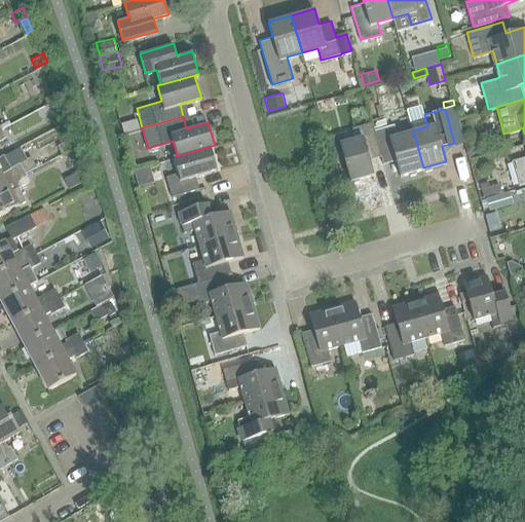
[(137,118),(121,122),(124,133),(140,128),(137,118)]
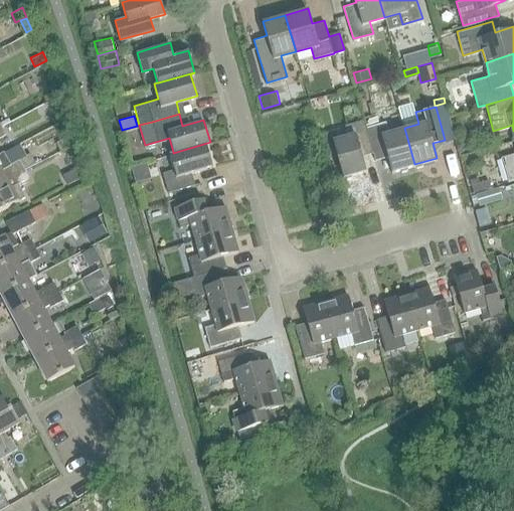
[(361,155),(373,151),(365,127),(366,126),(363,119),(344,124),(348,136),(332,140),(343,176),(365,170),(361,155)]
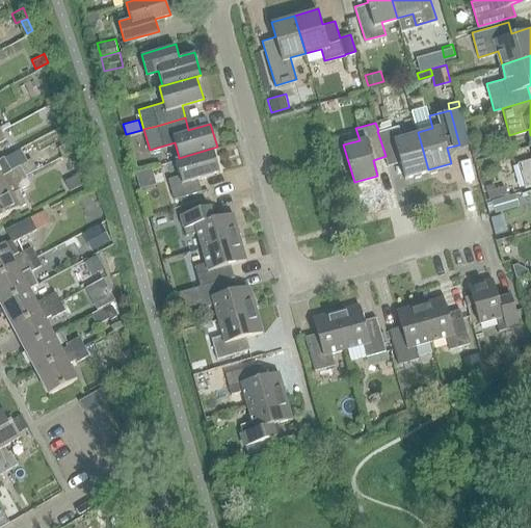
[(398,125),(378,130),(377,131),(386,156),(388,164),(400,161),(404,177),(428,169),(418,132),(401,136),(398,125)]
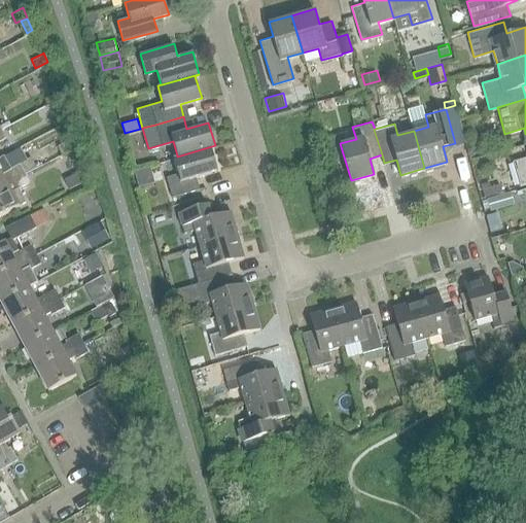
[(340,143),(338,134),(327,137),(329,146),(340,143)]
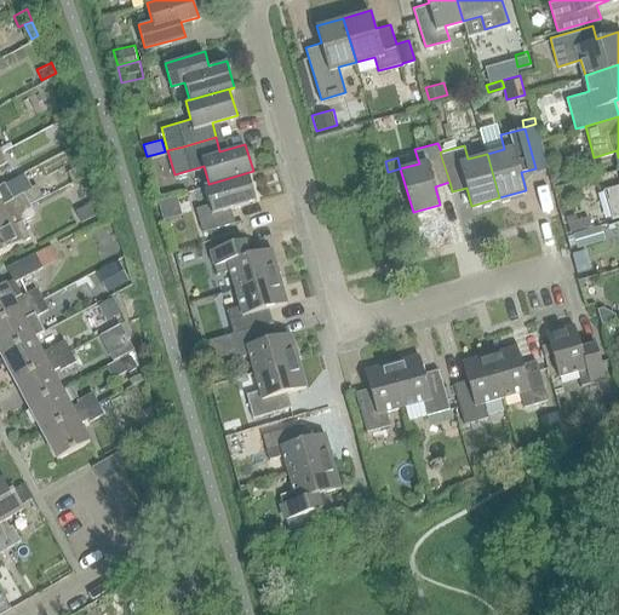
[(80,165),(69,171),(74,179),(85,173),(80,165)]
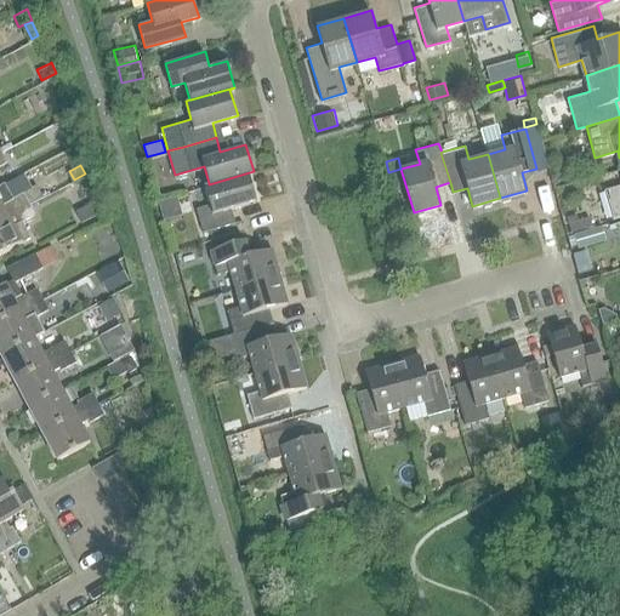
[(400,169),(388,172),(392,183),(404,181),(400,169)]
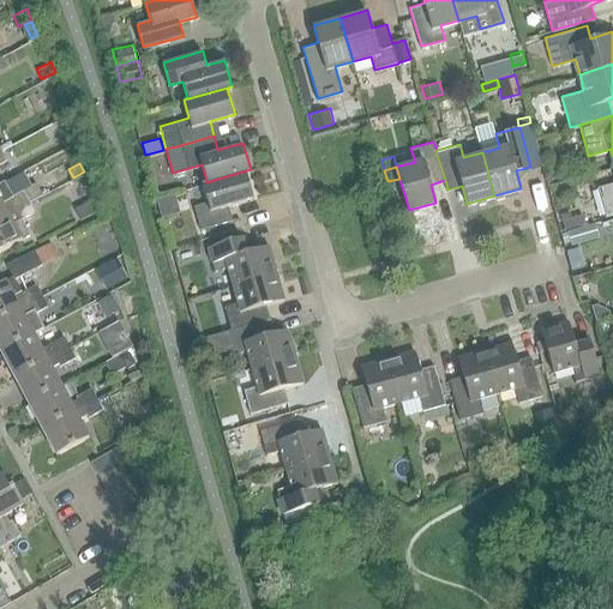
[(251,169),(206,182),(206,181),(202,182),(208,200),(193,205),(200,228),(233,219),(228,205),(253,198),(246,172),(251,170),(251,169)]
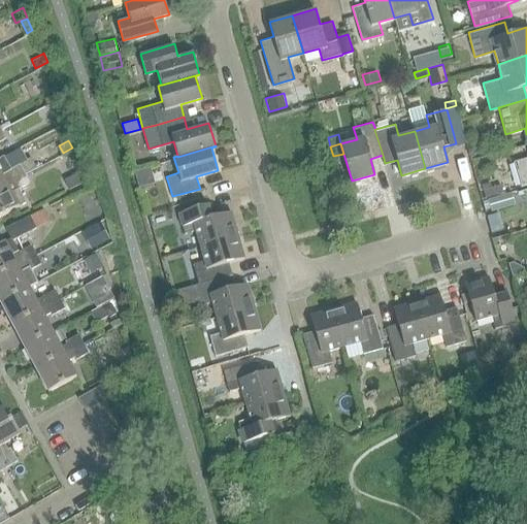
[(5,154),(0,156),(0,185),(25,171),(21,162),(11,167),(5,154)]
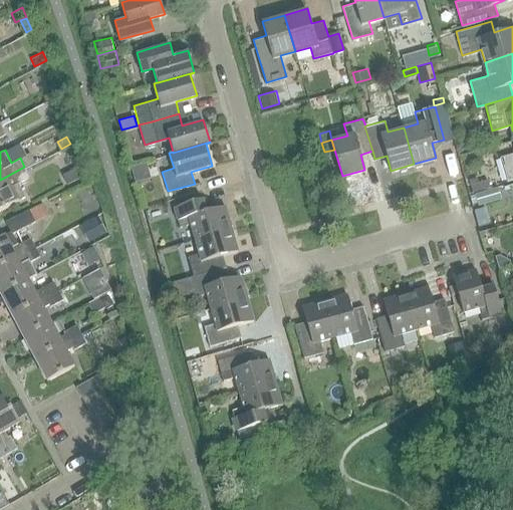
[(512,151),(500,156),(506,180),(512,177),(512,151)]
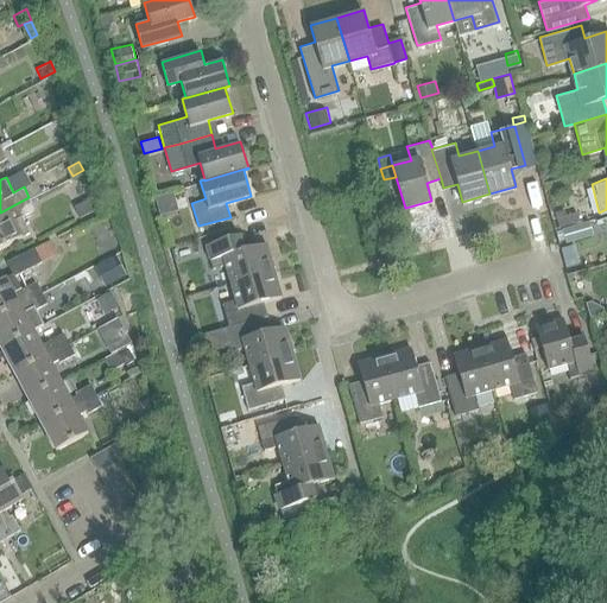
[(32,183),(24,186),(29,197),(42,190),(37,179),(32,183)]
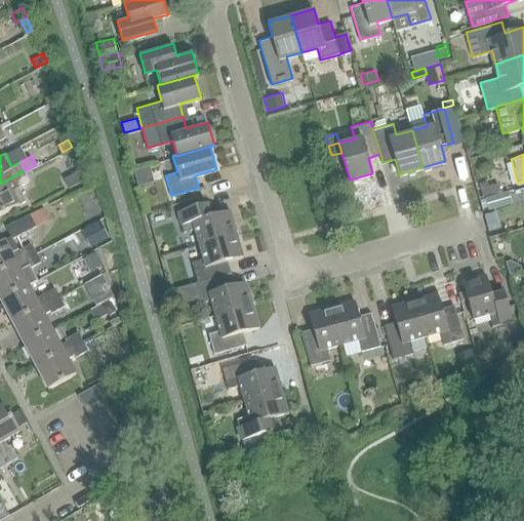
[(30,179),(25,170),(0,184),(0,213),(26,199),(18,186),(30,179)]
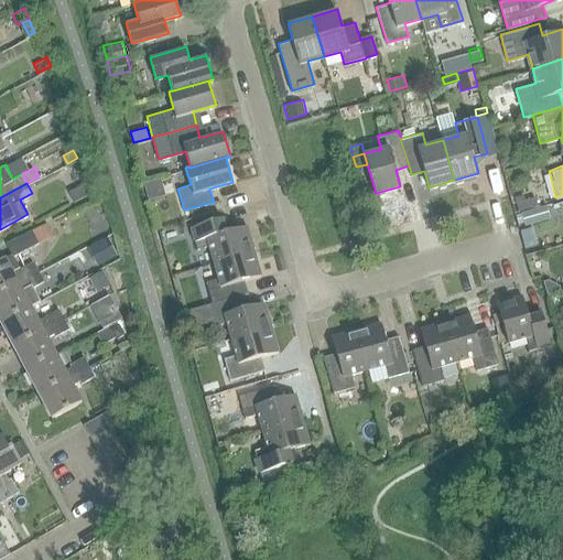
[(149,200),(164,195),(161,183),(145,186),(149,200)]
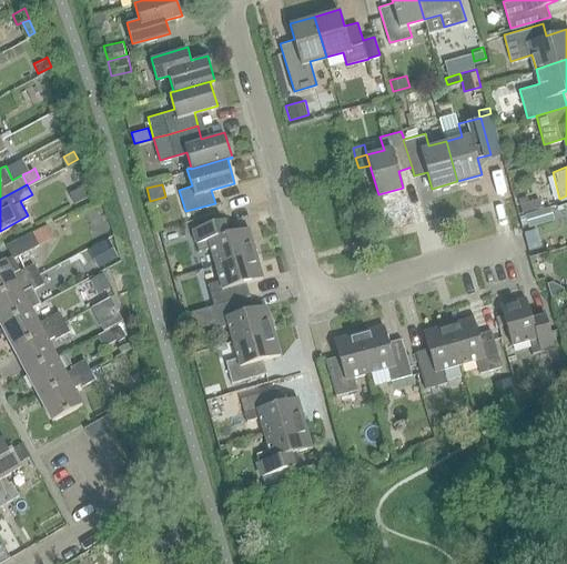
[(84,185),(71,192),(76,202),(89,195),(84,185)]
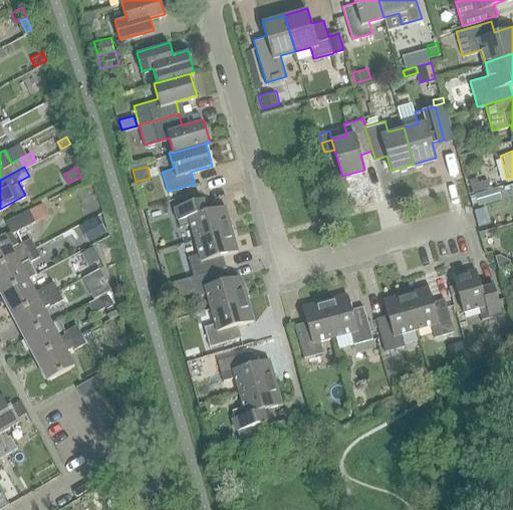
[(477,177),(469,179),(470,182),(473,191),(490,186),(488,179),(478,181),(478,180),(477,177)]
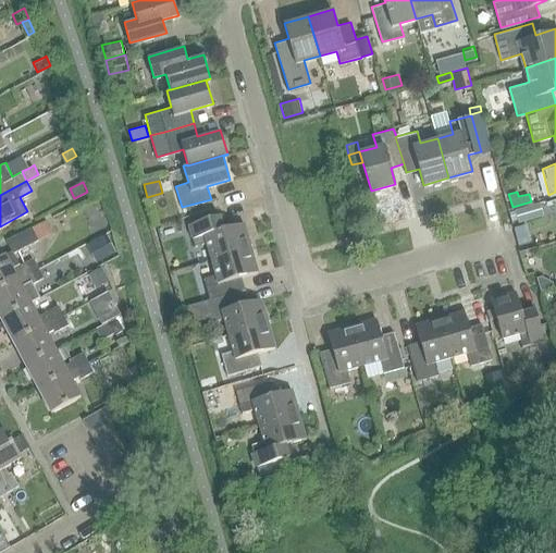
[(540,203),(515,209),(515,210),(518,218),(518,221),(543,213),(540,203)]
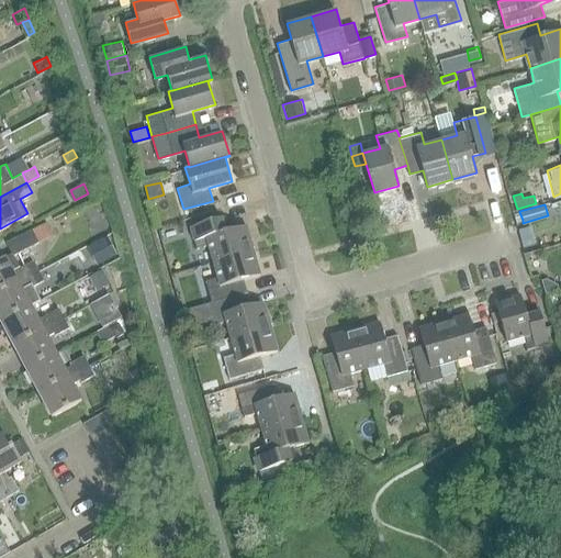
[(209,243),(213,259),(253,248),(251,245),(254,245),(253,238),(250,238),(246,223),(229,229),(225,215),(190,225),(197,246),(209,243)]
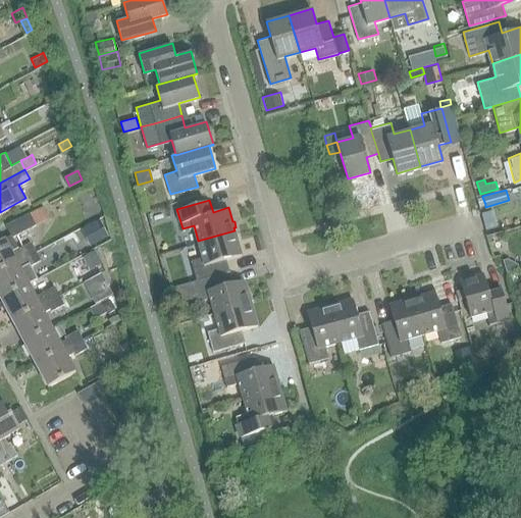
[(42,204),(30,211),(36,222),(47,214),(42,204)]
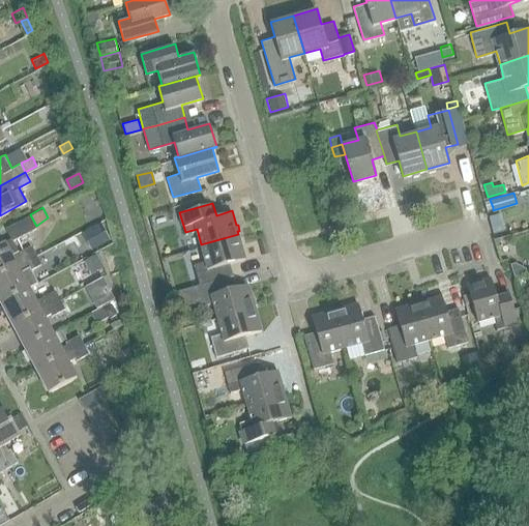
[(12,239),(36,227),(36,226),(30,214),(5,227),(10,238),(11,239),(12,239)]
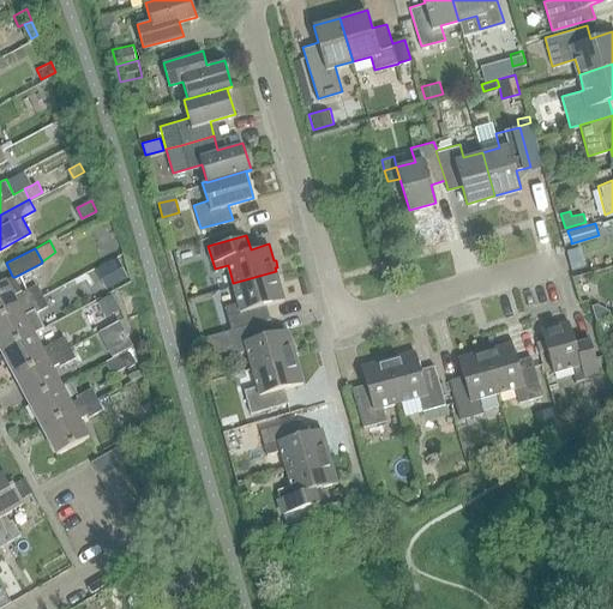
[(118,258),(100,267),(109,284),(127,275),(118,258)]
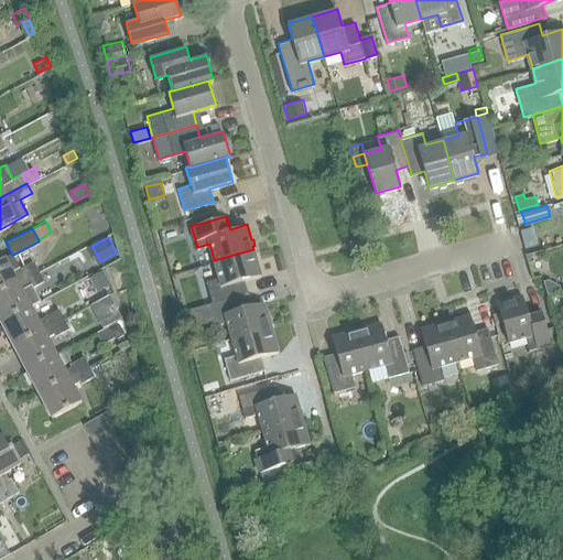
[(212,301),(212,302),(248,291),(245,279),(260,273),(253,249),(214,260),(218,277),(206,280),(212,301)]
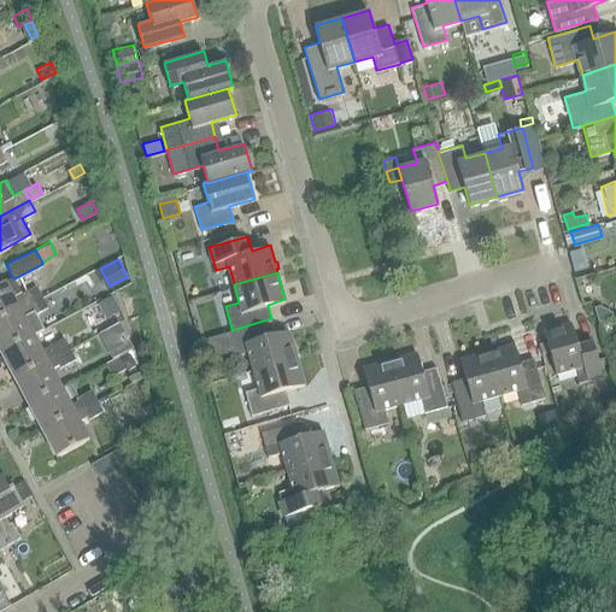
[(0,317),(42,295),(36,284),(22,292),(15,278),(13,278),(12,277),(0,282),(0,317)]
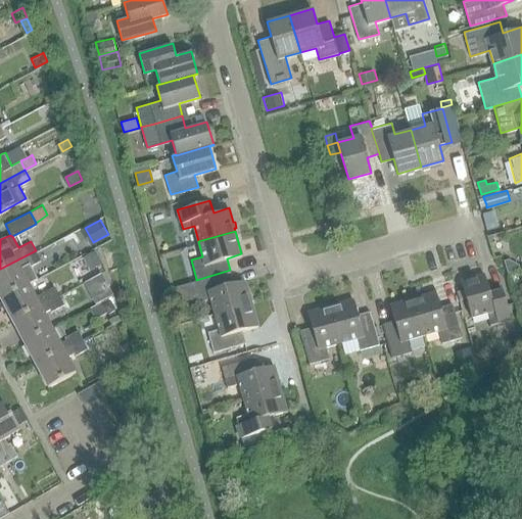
[(103,262),(96,248),(83,255),(90,269),(103,262)]
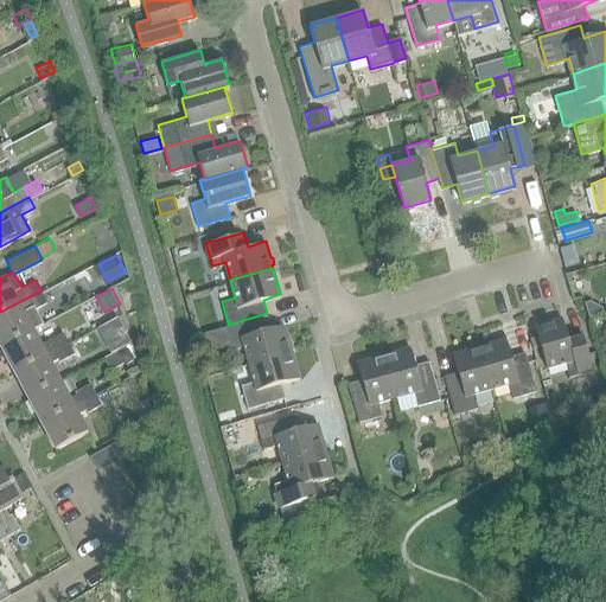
[(42,290),(0,312),(0,343),(1,345),(33,327),(44,321),(36,307),(48,300),(42,290)]
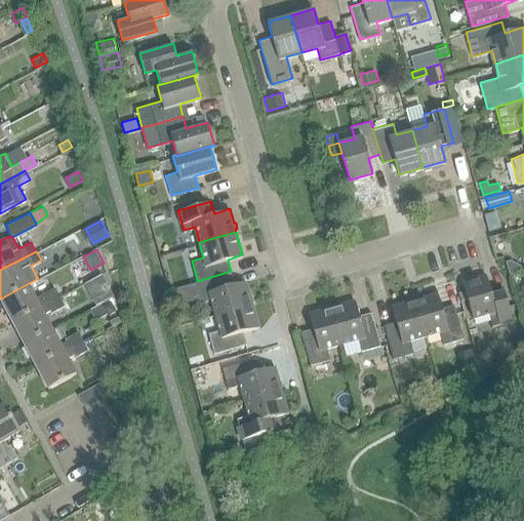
[(197,280),(194,281),(175,286),(180,303),(198,297),(199,302),(211,298),(215,314),(252,303),(251,301),(253,299),(251,294),(250,294),(245,280),(231,284),(227,273),(231,272),(231,271),(197,281),(197,280)]
